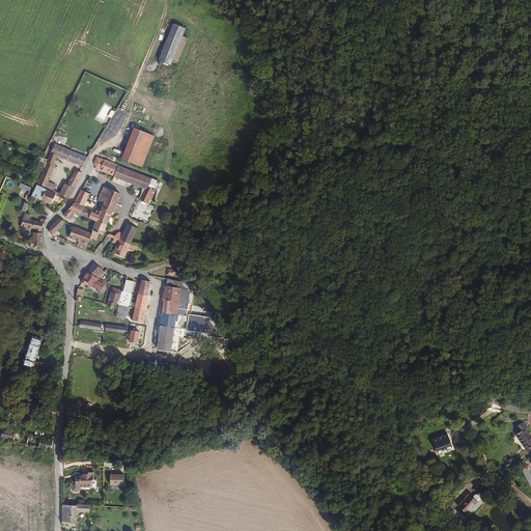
[(172,60),(182,36),(185,28),(173,24),(160,60),(170,64),(172,60)]
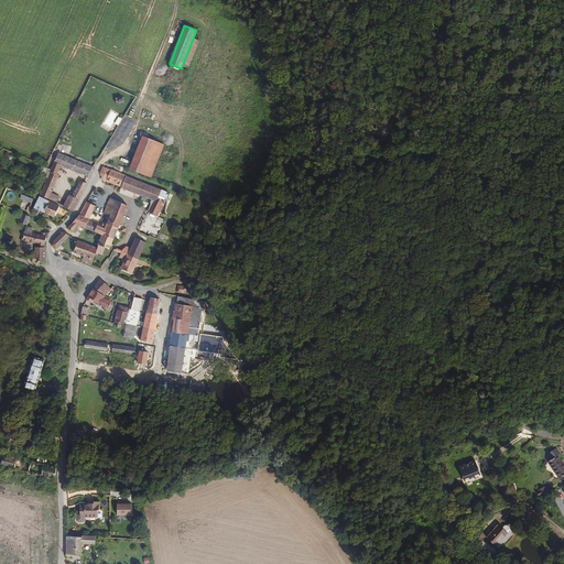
[(188,67),(199,41),(193,39),(183,64),(188,67)]
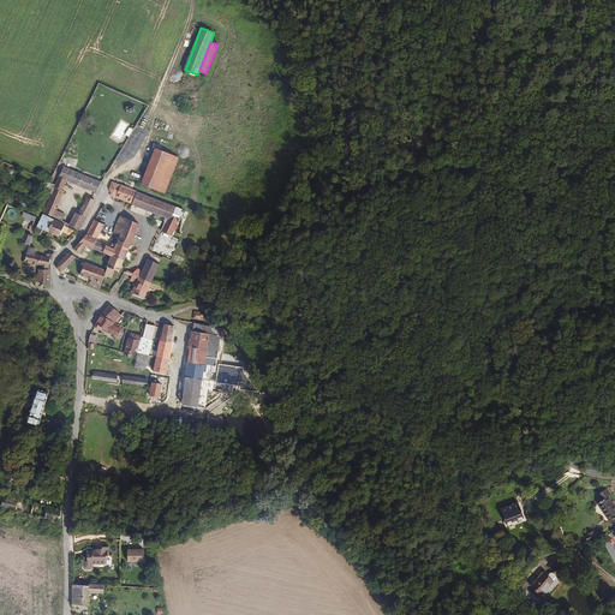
[(165,195),(179,160),(157,151),(144,186),(165,195)]
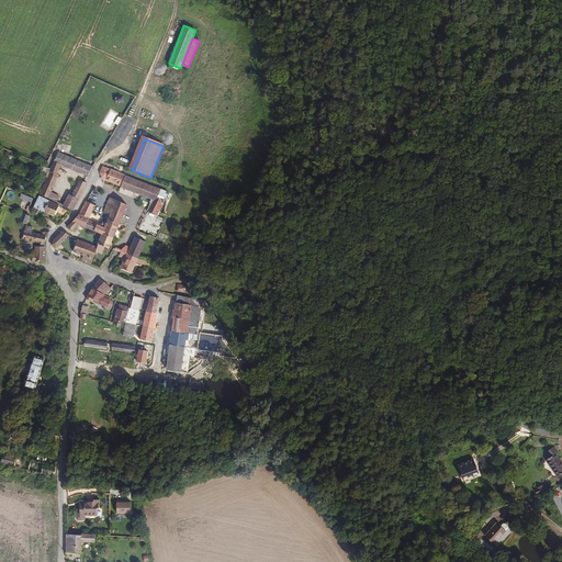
[(52,193),(60,173),(59,172),(62,168),(88,179),(92,169),(58,154),(51,171),(45,182),(40,197),(54,203),(56,198),(54,197),(55,194),(52,193)]
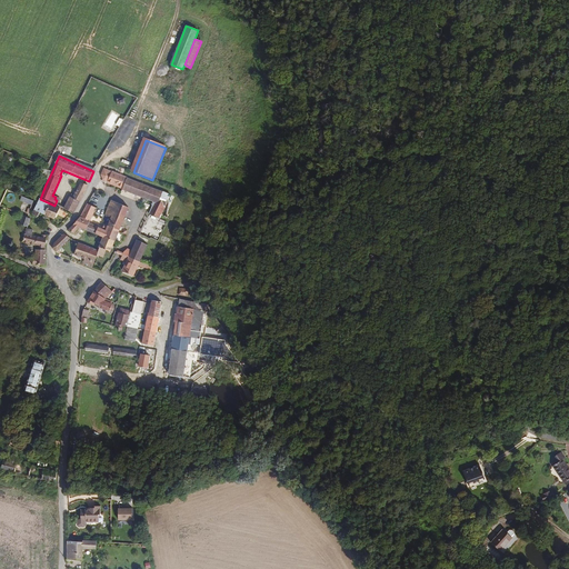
[(173,197),(103,172),(101,177),(101,182),(126,190),(126,192),(157,203),(150,219),(160,223),(173,197)]
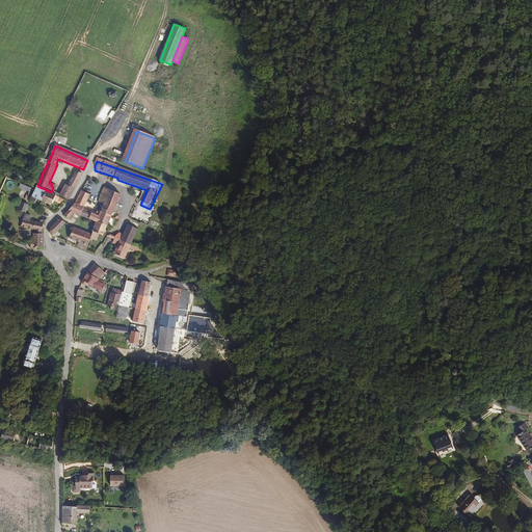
[(74,189),(79,181),(81,175),(76,173),(69,185),(67,184),(59,196),(68,201),(74,189)]
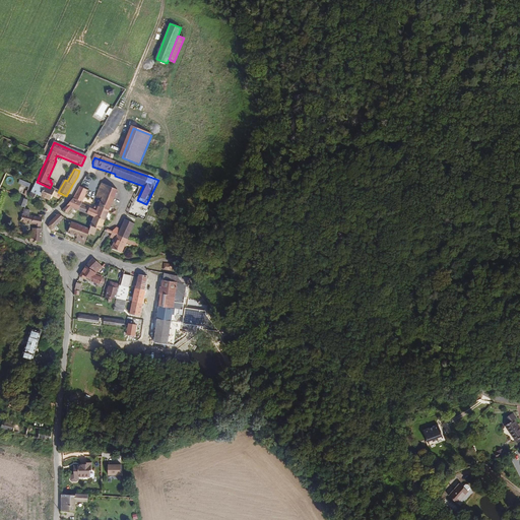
[(30,184),(19,179),(18,183),(29,187),(30,184)]
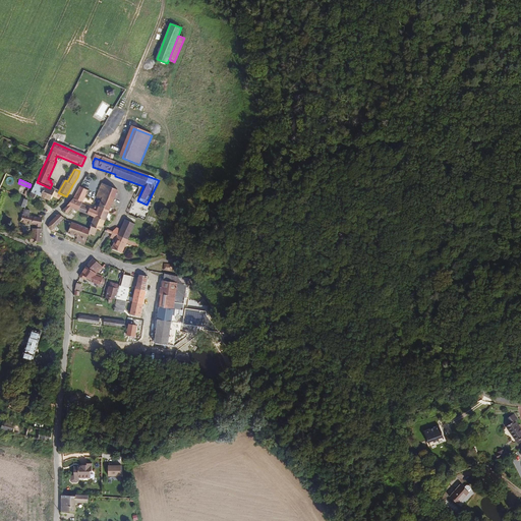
[(40,198),(44,187),(36,183),(27,200),(34,203),(36,197),(40,198)]
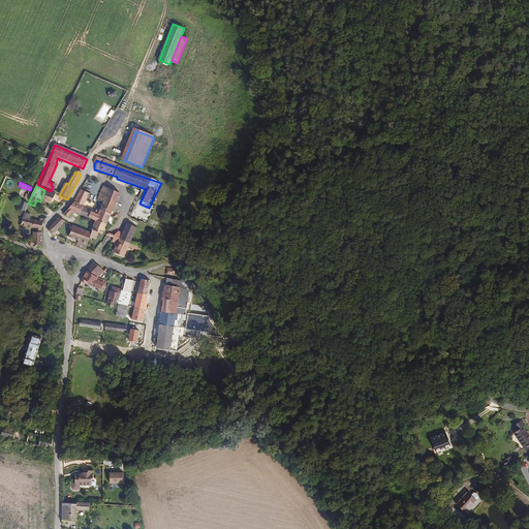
[(109,227),(121,194),(104,187),(97,204),(103,206),(101,212),(99,216),(96,215),(91,213),(88,220),(95,223),(107,228),(109,227)]
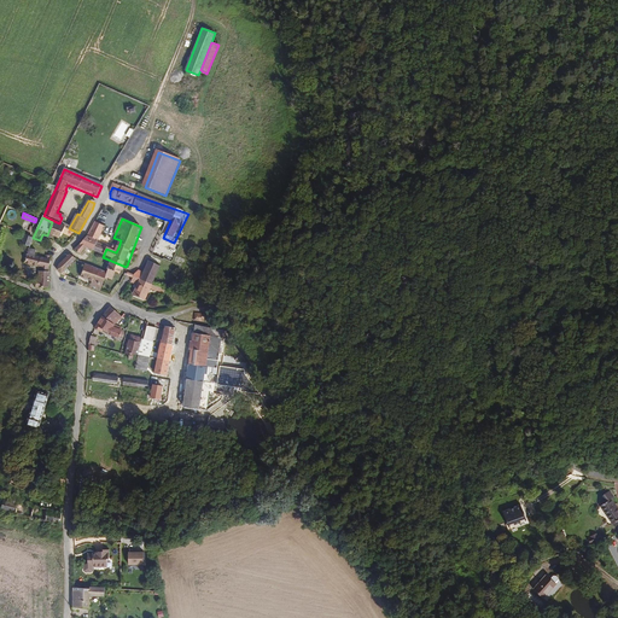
[(58,240),(64,228),(52,222),(47,235),(58,240)]
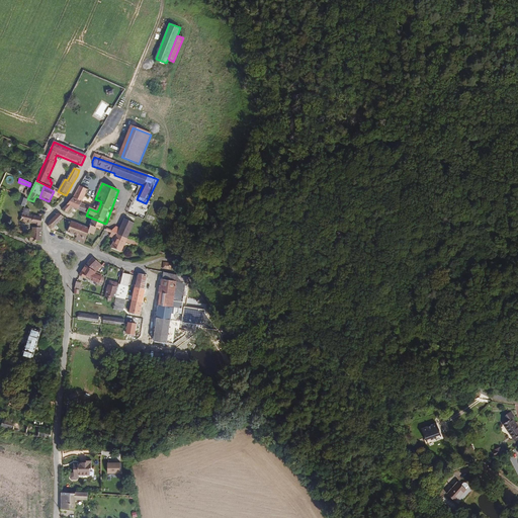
[(81,205),(86,193),(78,189),(72,201),(81,205)]
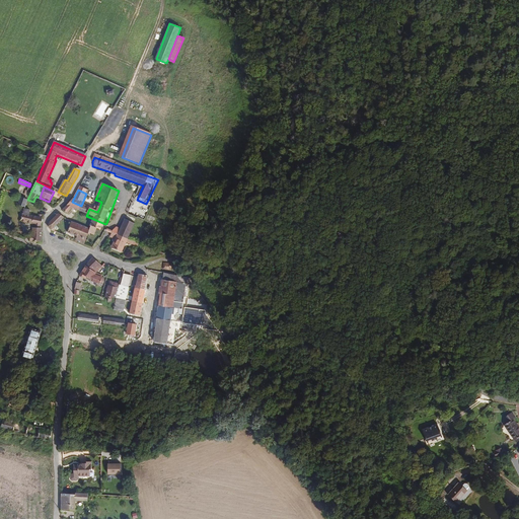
[(24,207),(27,199),(25,198),(20,196),(17,204),(24,207)]
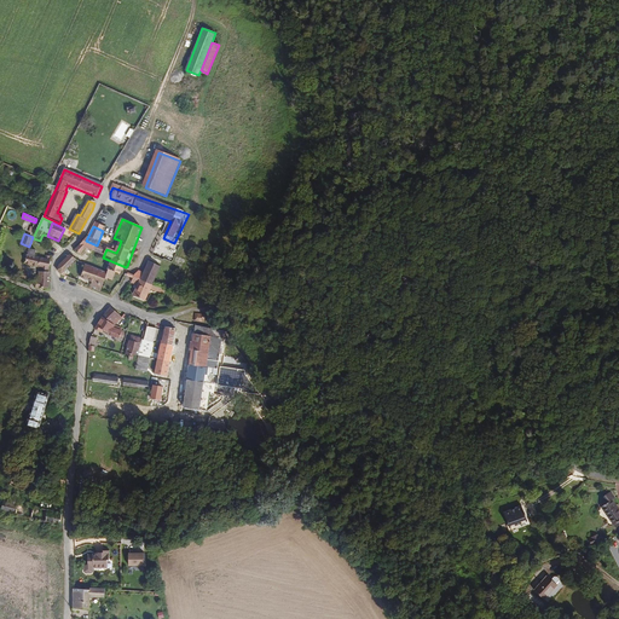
[(155,285),(174,243),(163,238),(145,277),(138,275),(136,279),(155,287),(155,285)]
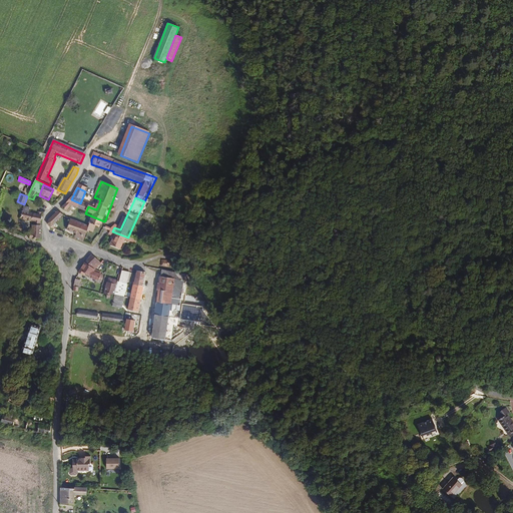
[(66,213),(71,207),(76,209),(80,203),(71,199),(60,210),(66,213)]
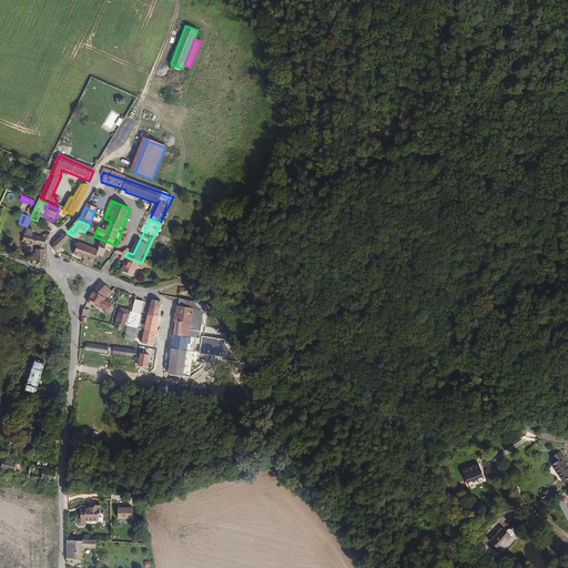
[(94,236),(98,229),(89,225),(84,232),(94,236)]
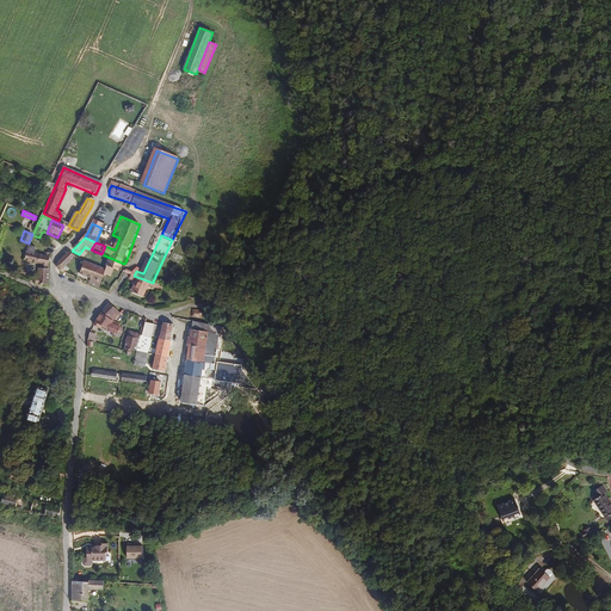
[(49,287),(48,259),(43,259),(31,258),(34,251),(28,248),(23,264),(38,266),(38,277),(35,277),(35,283),(35,285),(49,287)]
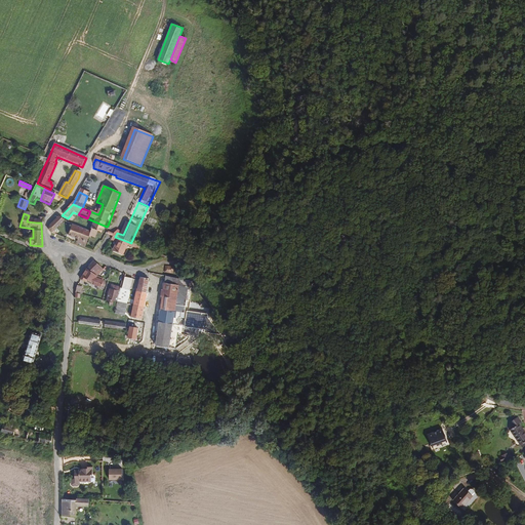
[(53,234),(65,223),(59,218),(48,231),(48,234),(51,236),(54,237),(55,236),(53,234)]
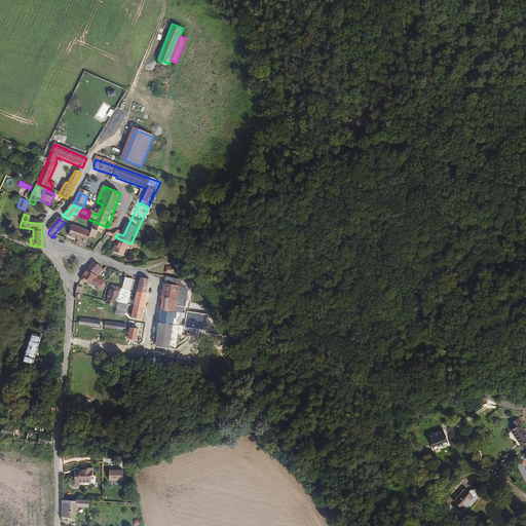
[(104,236),(107,227),(95,222),(89,234),(88,237),(97,240),(100,234),(104,236)]
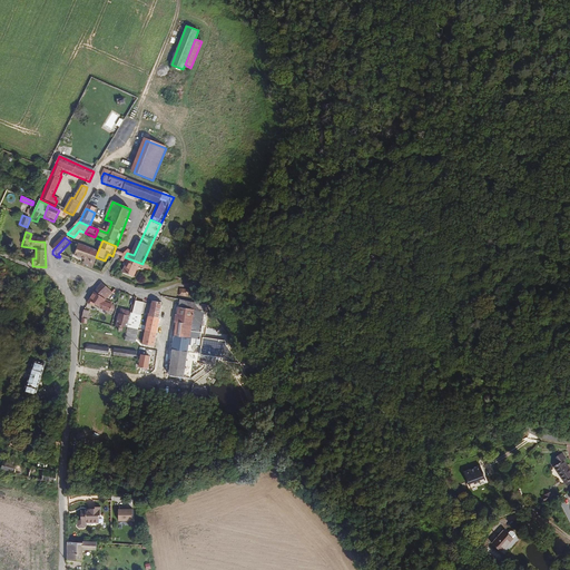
[(96,257),(97,254),(78,247),(74,258),(84,263),(82,267),(91,271),(96,257)]
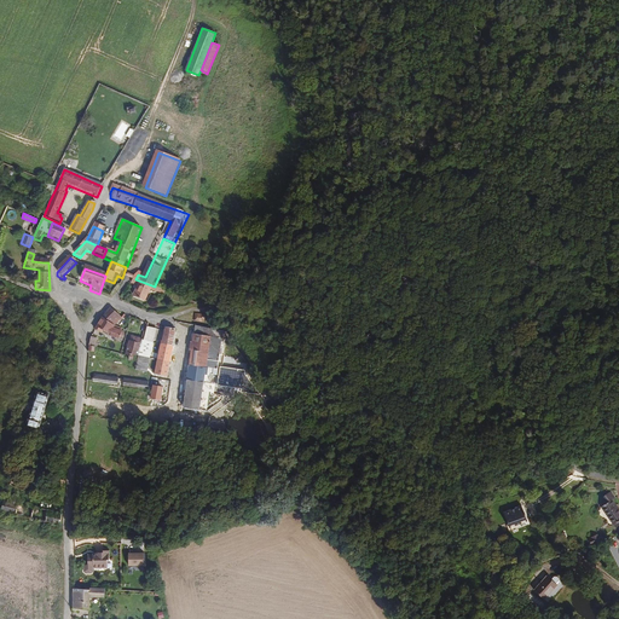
[(148,302),(155,287),(136,279),(134,284),(140,287),(136,298),(148,302)]
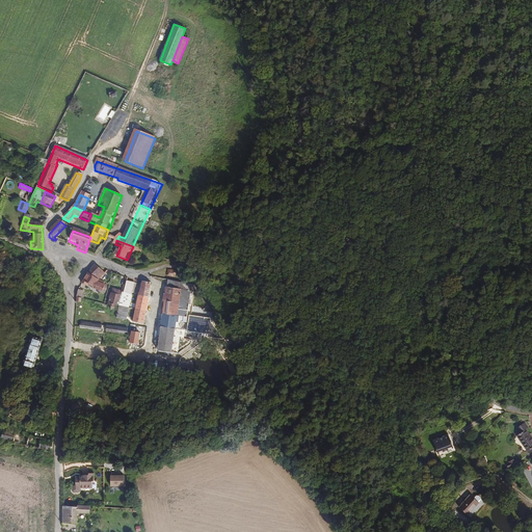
[(100,282),(105,275),(96,267),(88,276),(83,287),(86,288),(87,286),(96,289),(96,290),(104,293),(107,285),(100,282)]
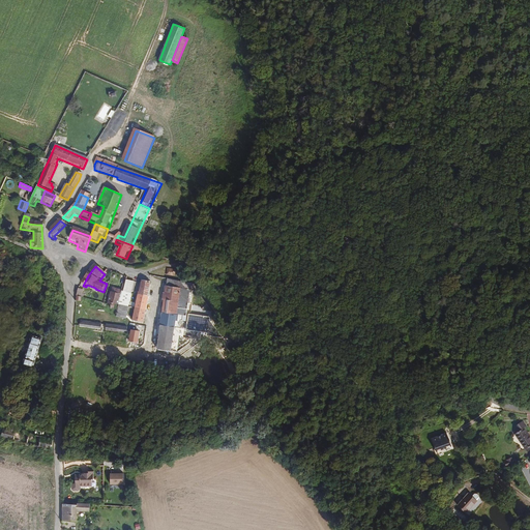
[(149,298),(153,277),(147,276),(145,277),(144,281),(143,281),(140,296),(139,296),(135,318),(145,321),(150,298),(149,298)]
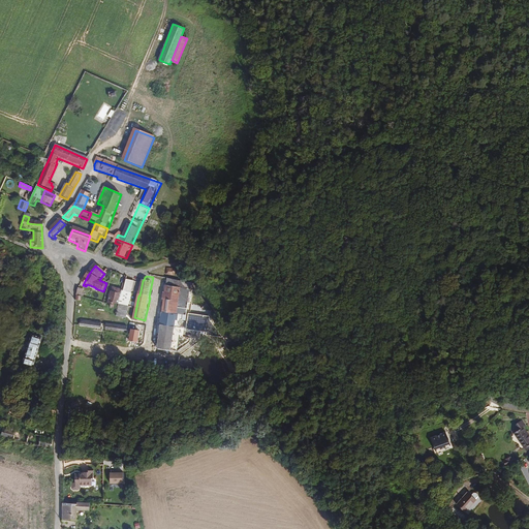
[(172,328),(176,328),(178,316),(174,316),(175,308),(185,309),(185,304),(186,297),(187,291),(193,292),(189,282),(165,278),(158,324),(172,328)]
